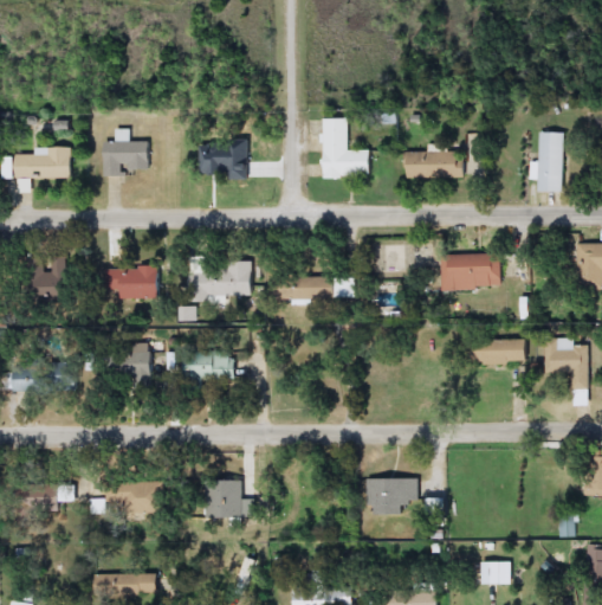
[(369,178),(322,179),(322,118),(345,118),(345,150),(369,150),(369,178)]
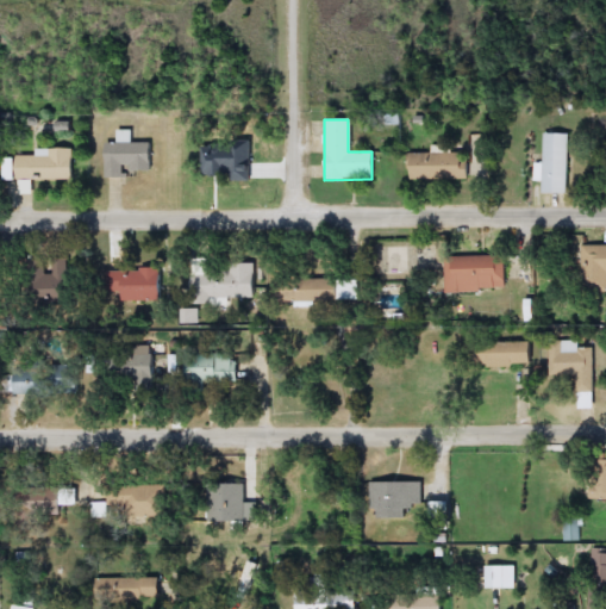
[(114,130),(129,130),(129,142),(150,142),(150,172),(126,173),(126,178),(102,178),(102,143),(114,142),(114,130)]
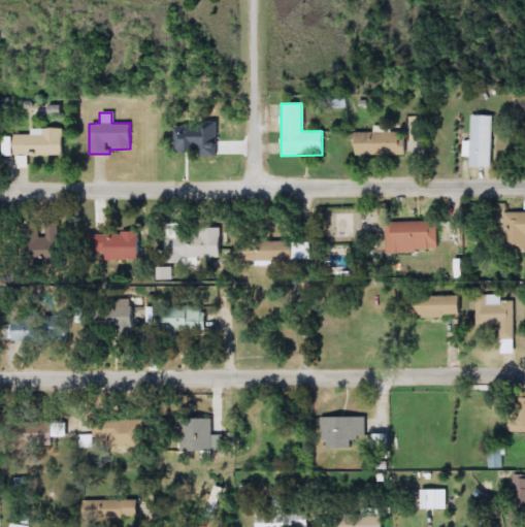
[(491,114),(491,167),(468,167),(468,156),(461,156),(461,142),(468,142),(468,114),(491,114)]
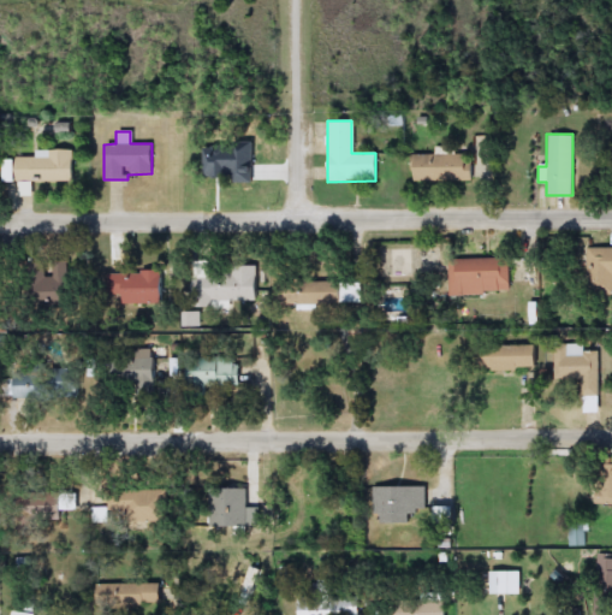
[(71,149),(71,182),(29,182),(29,194),(16,195),(16,182),(3,182),(3,154),(30,154),(30,149),(71,149)]
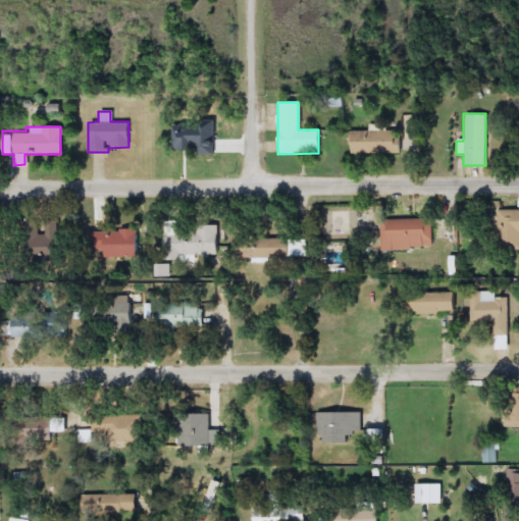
[(399,131),(399,153),(347,153),(347,131),(399,131)]
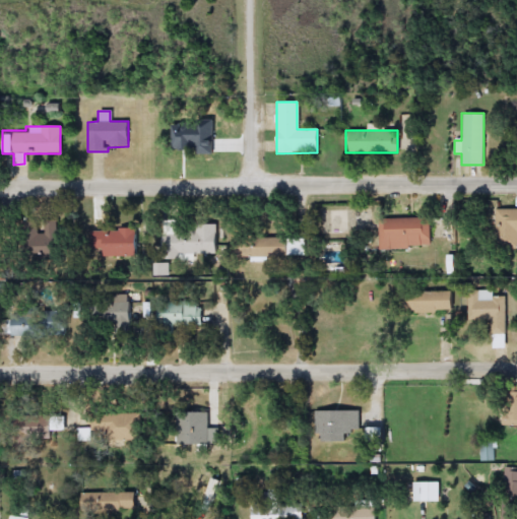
[(516,209),(516,249),(495,249),(494,209),(516,209)]
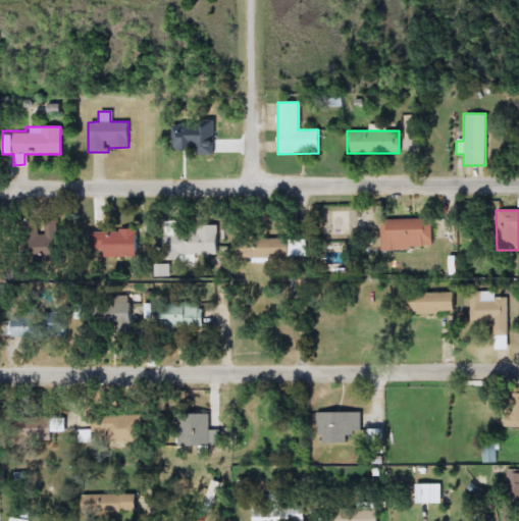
[(379,249),(379,218),(431,218),(431,249),(379,249)]
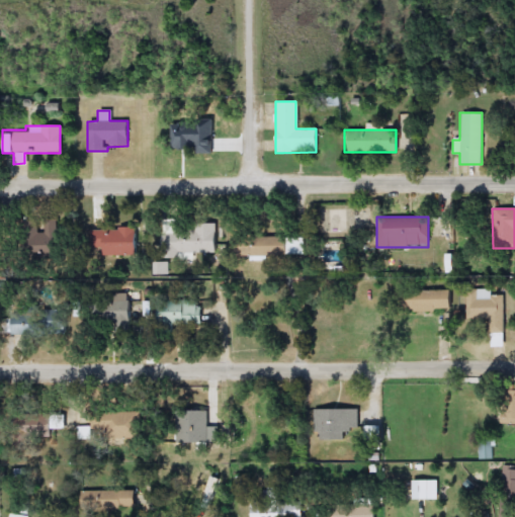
[(58,257),(20,257),(20,221),(58,221),(58,257)]
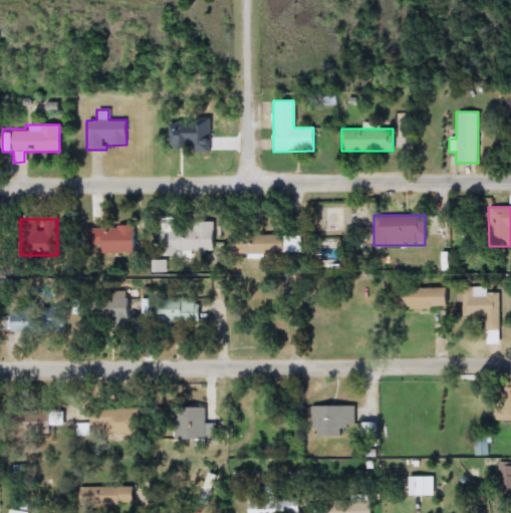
[(85,253),(85,227),(134,227),(134,253),(85,253)]
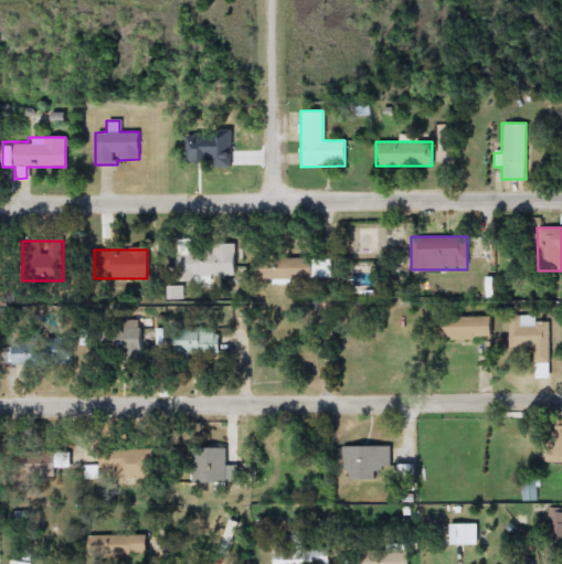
[(239,279),(173,278),(175,252),(240,253),(239,279)]
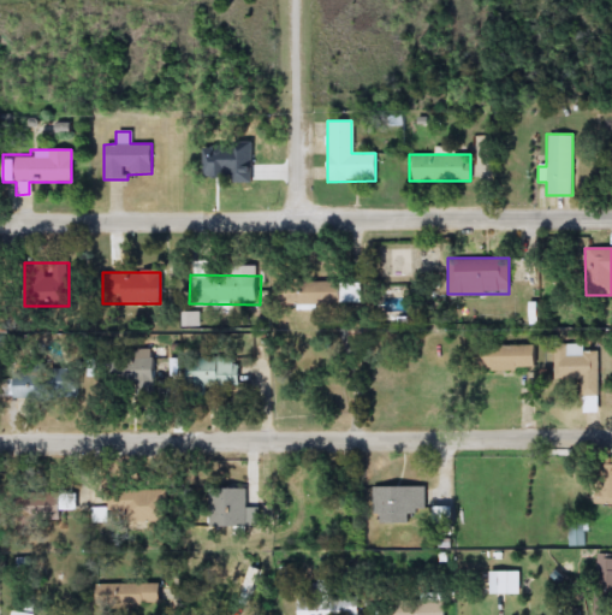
[(275,282),(355,282),(355,303),(275,303),(275,282)]
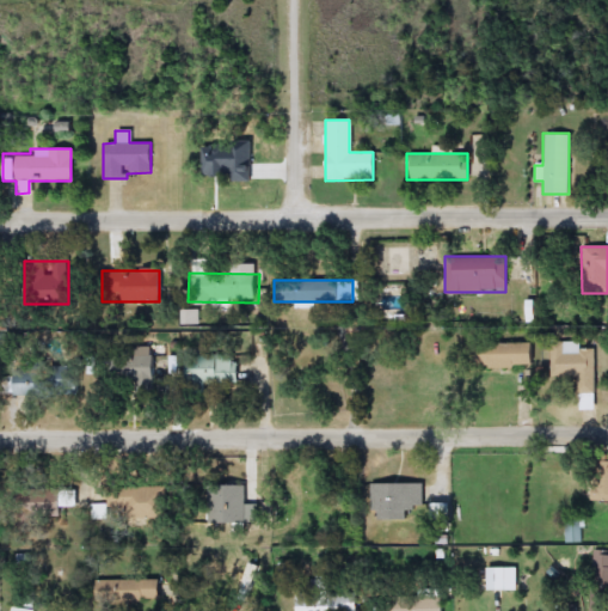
[(530,367),(471,367),(471,342),(530,342),(530,367)]
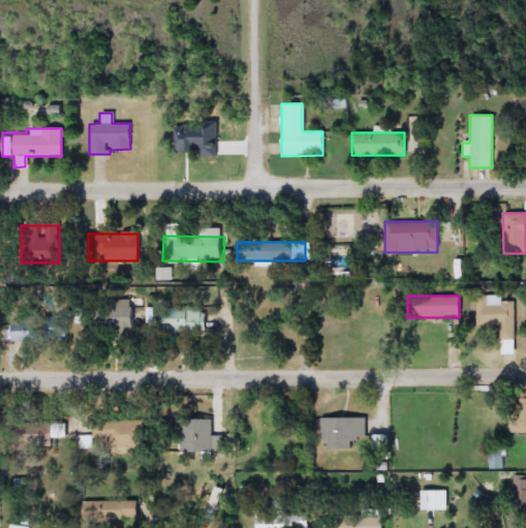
[(515,353),(501,354),(500,323),(474,323),(474,296),(500,296),(500,303),(514,303),(515,353)]
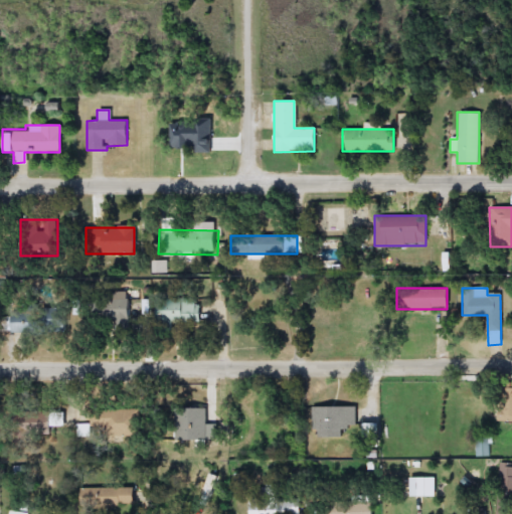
[(104,331),(104,301),(127,301),(127,331),(104,331)]
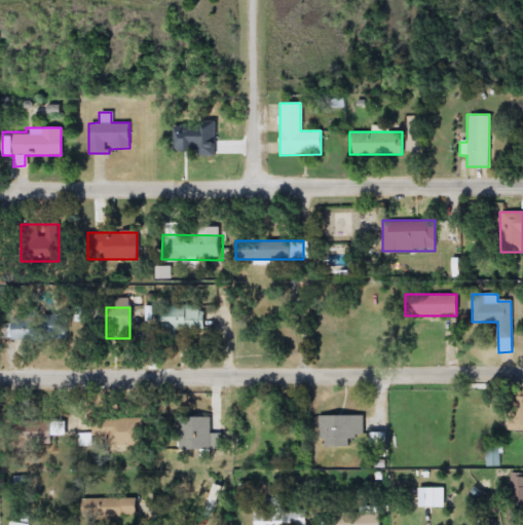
[(160,329),(160,307),(202,307),(202,329),(160,329)]
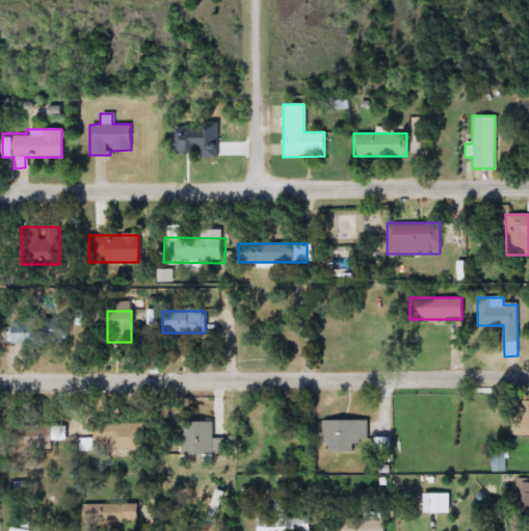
[(64,319),(64,343),(10,343),(9,319),(64,319)]
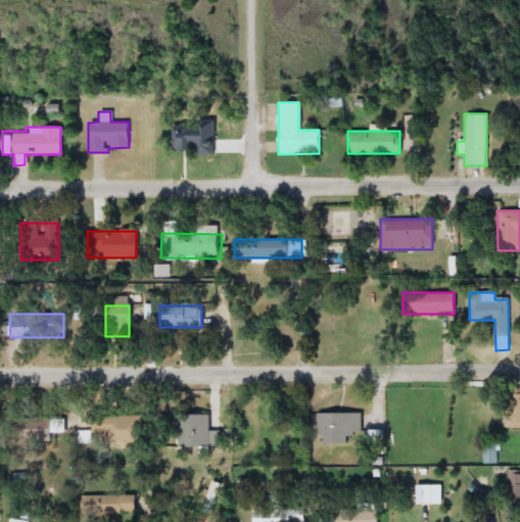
[(519,428),(503,424),(512,390),(519,392),(519,428)]
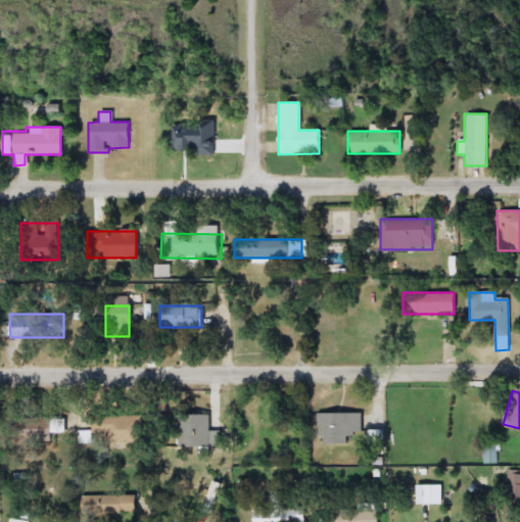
[(361,413),(361,441),(318,441),(318,436),(315,436),(315,413),(361,413)]
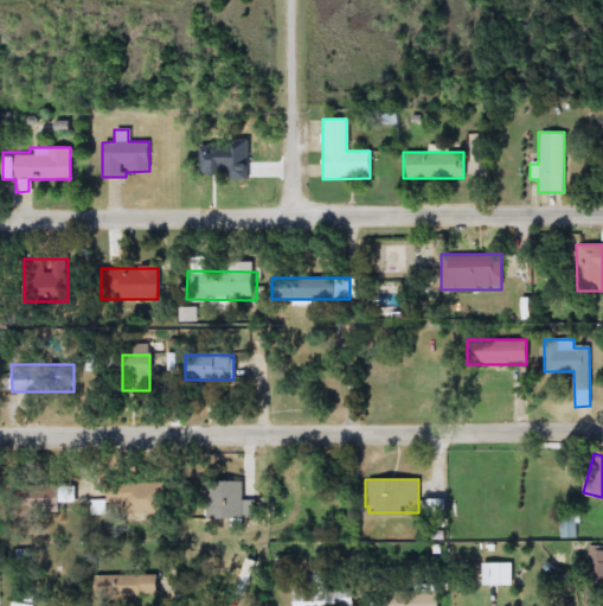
[(103,480),(164,480),(164,514),(126,514),(126,502),(103,503),(103,480)]
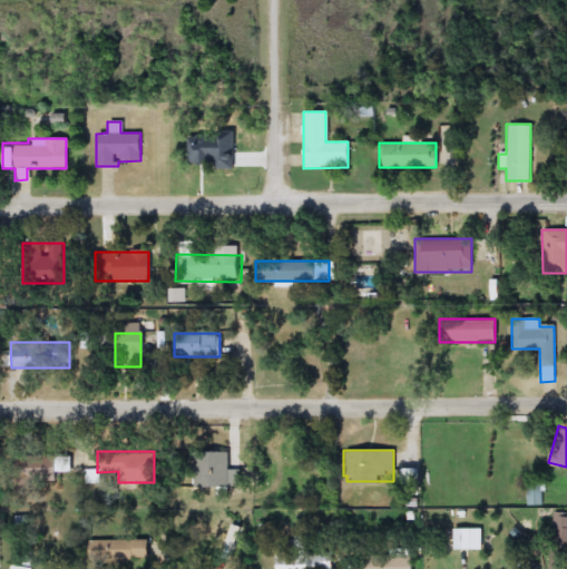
[(189,451),(227,451),(227,487),(189,487),(189,451)]
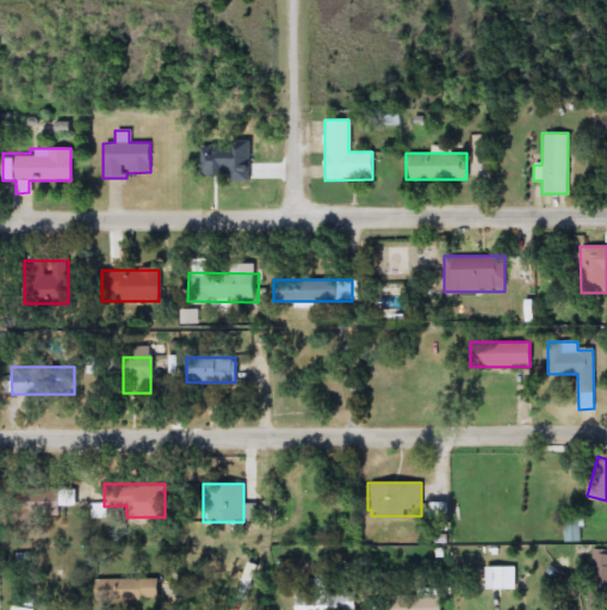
[(24,495),(51,485),(57,500),(30,511),(24,495)]
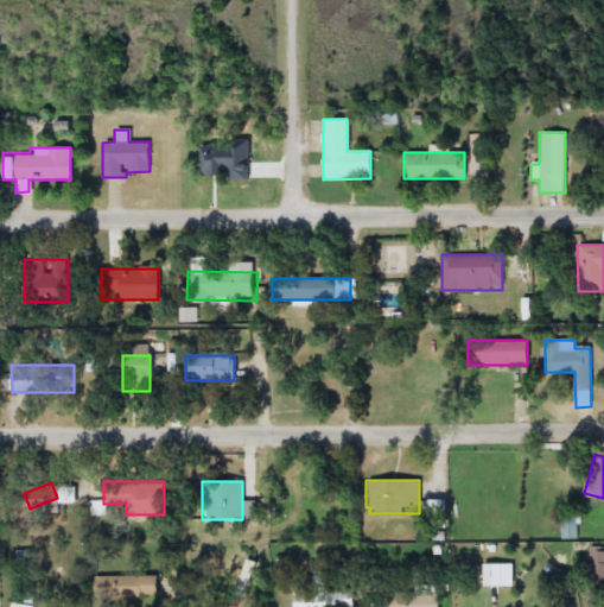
[(88,512),(89,505),(101,507),(100,514),(88,512)]
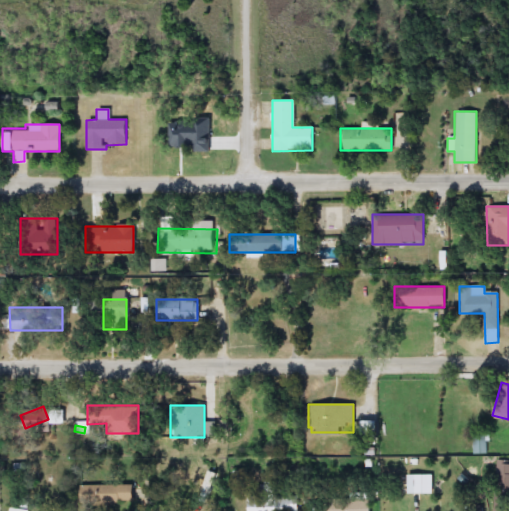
[(508,510),(492,510),(493,460),(508,460),(508,510)]
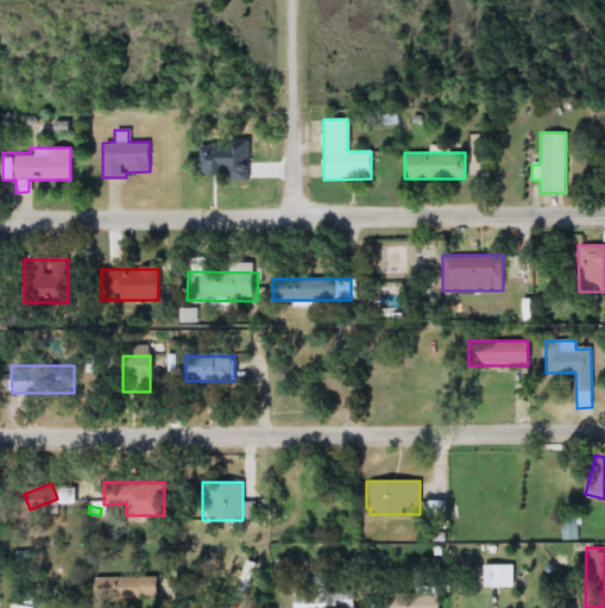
[(484,565),(502,565),(502,588),(484,588),(484,565)]
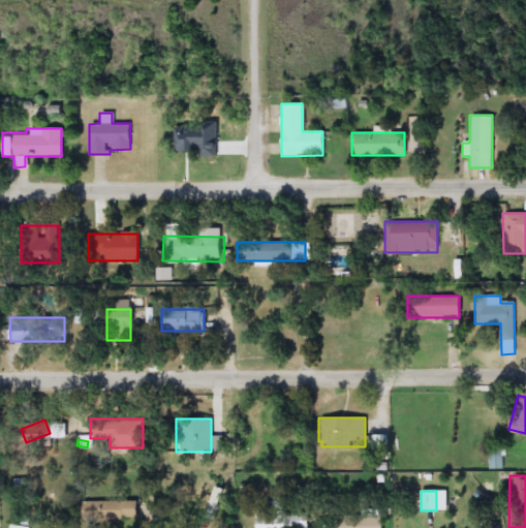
[(253,527),(253,509),(266,508),(266,499),(281,499),(282,514),(307,513),(307,527),(253,527)]
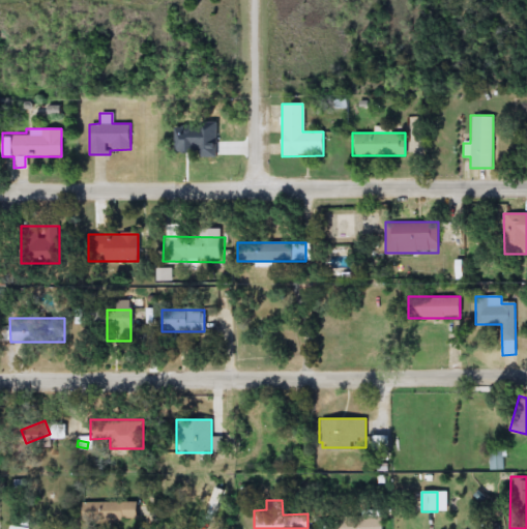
[(81,524),(81,502),(136,502),(136,524),(81,524)]
